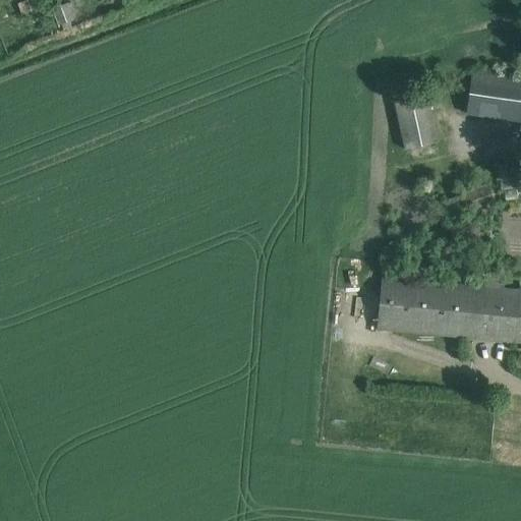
[(26,0),(25,0),(17,2),(20,12),(30,10),(26,0)]
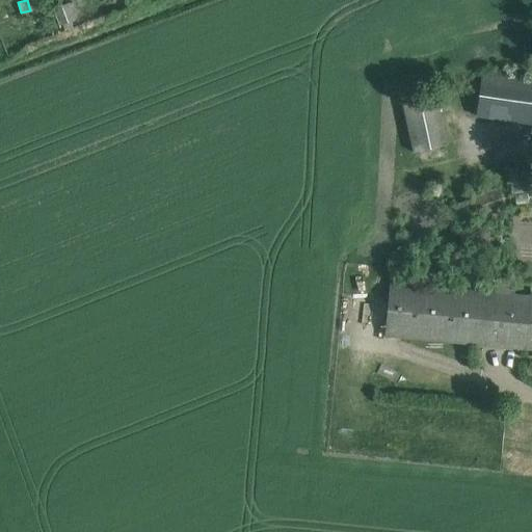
[(69,3),(54,8),(60,25),(62,25),(71,22),(75,20),(69,3)]
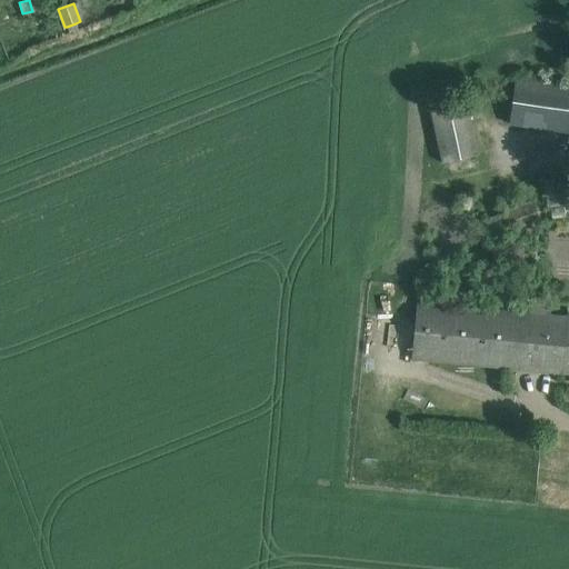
[(568,132),(568,142),(568,86),(515,77),(508,121),(568,130),(568,132)]
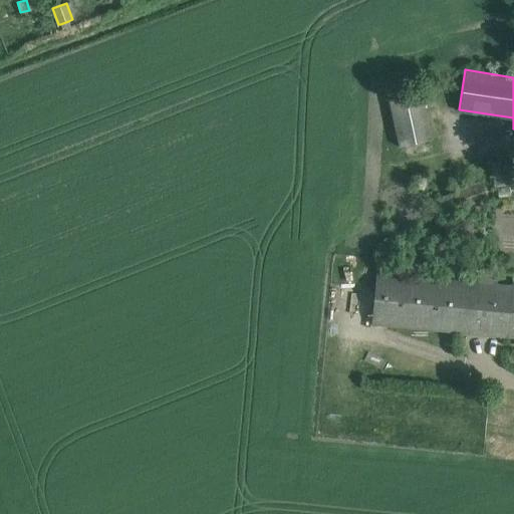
[(423,91),(389,98),(399,147),(405,146),(407,157),(425,154),(422,142),(433,140),(423,91)]
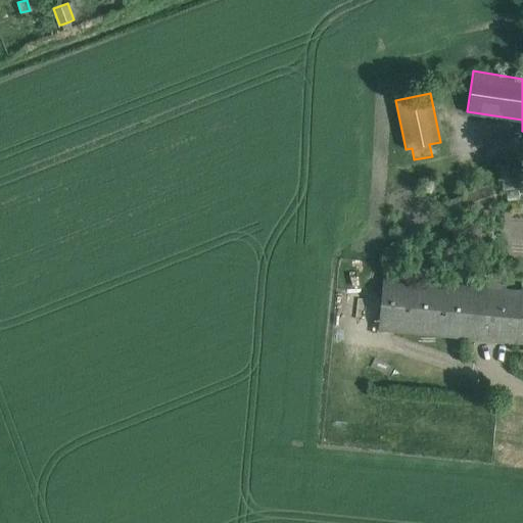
[(501,165),(504,190),(522,187),(522,176),(519,178),(517,163),(501,165)]
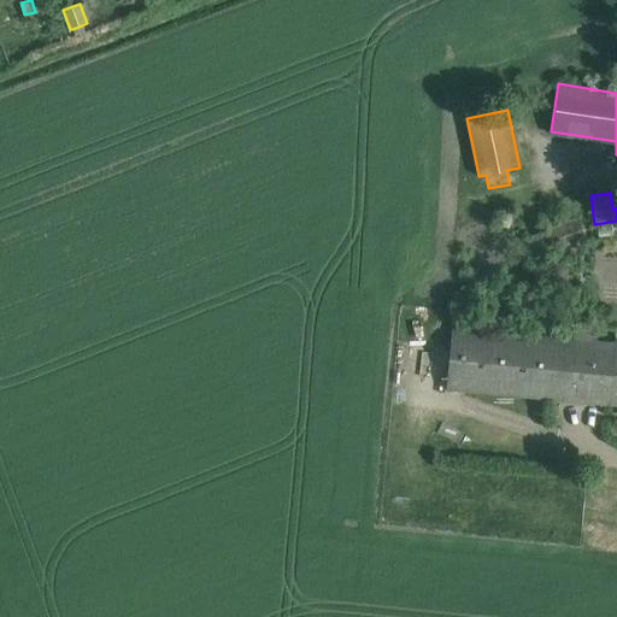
[(577,218),(524,239),(534,257),(585,236),(577,218)]
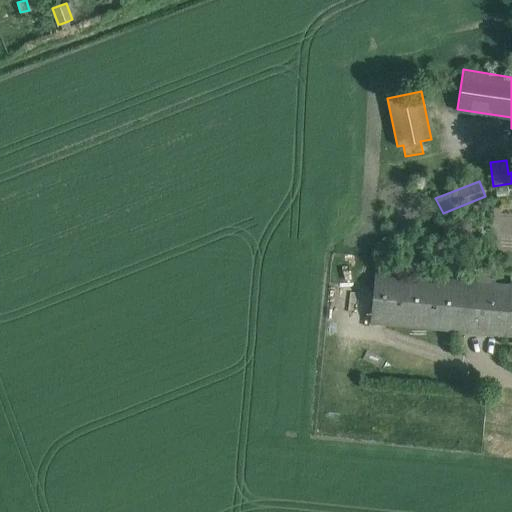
[(496,197),(509,195),(508,186),(496,188),(496,197)]
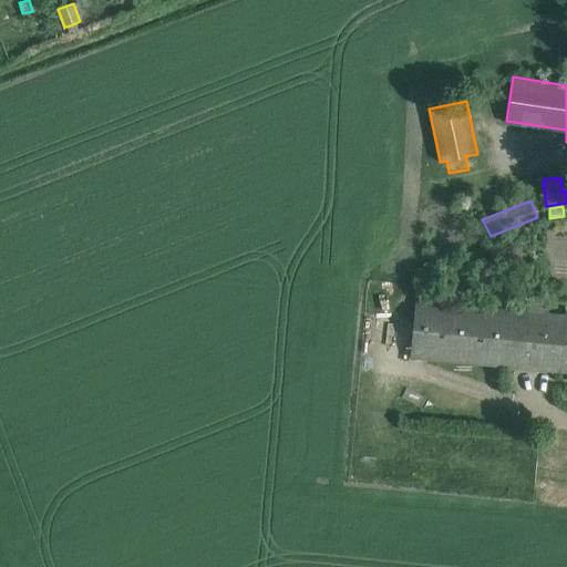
[(566,316),(566,311),(566,305),(528,301),(527,312),(414,302),(410,358),(566,371),(566,316)]
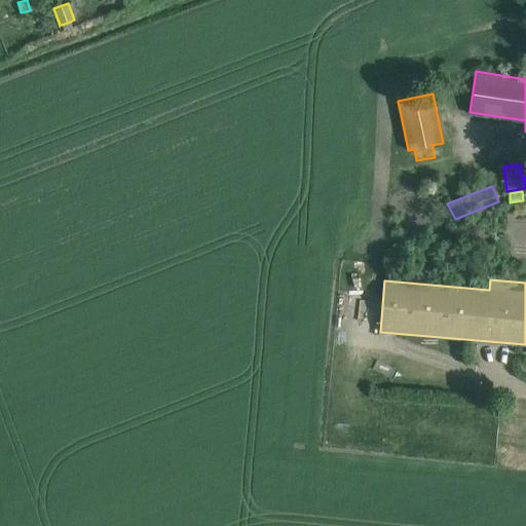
All buildings are outlined.
